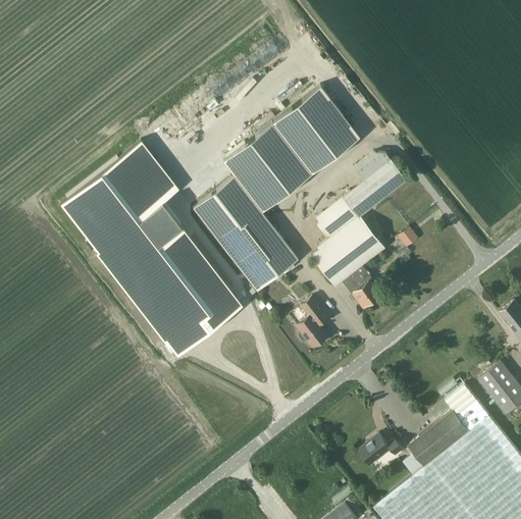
[(233,178),(260,213),(310,174),(270,123),(221,161),(235,177),(233,178)]
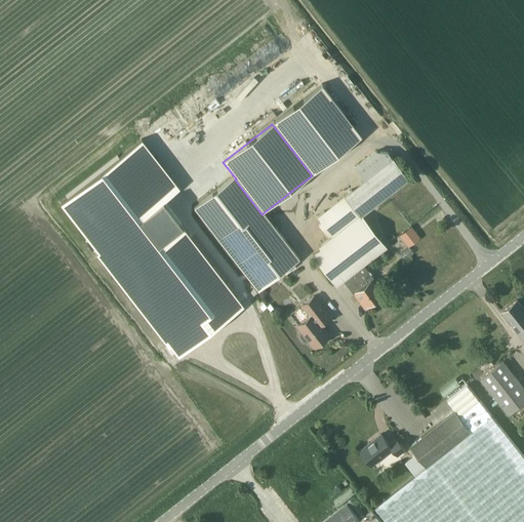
[(408,181),(392,159),(391,160),(386,154),(374,153),(354,168),(363,182),(343,197),(358,218),(408,181)]
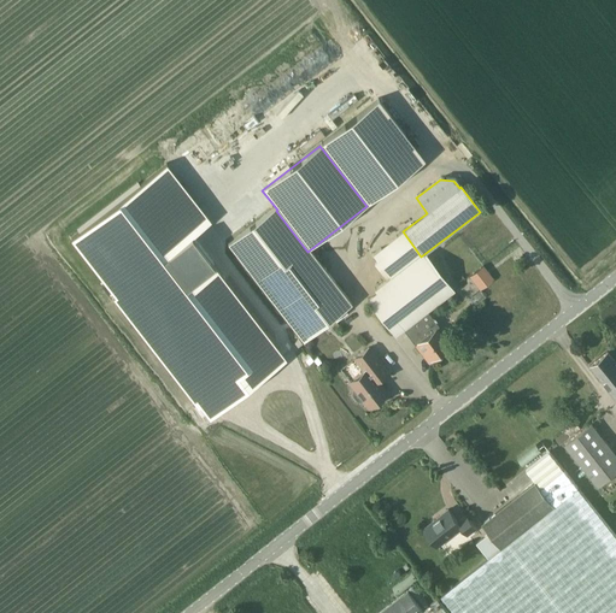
[(303,343),(351,306),(308,252),(276,211),(228,248),(303,343)]
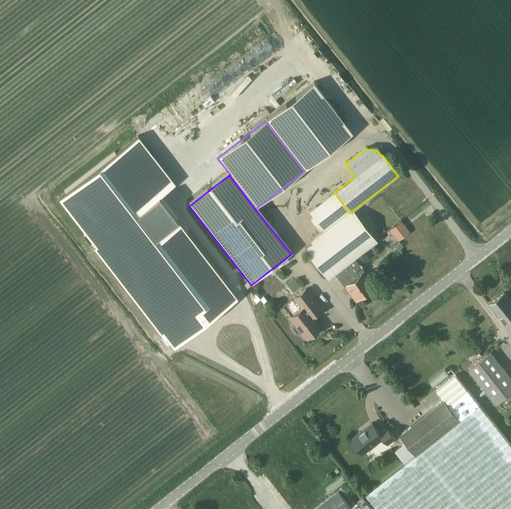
[(330,195),(306,214),(320,233),(345,213),(330,195)]
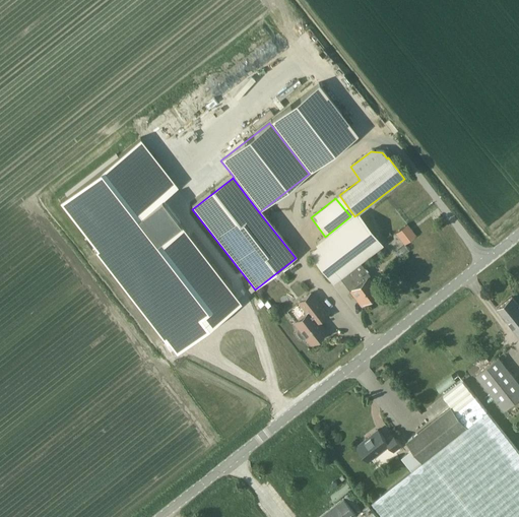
[(379,248),(353,216),(304,256),(329,287),(338,280),(379,248)]
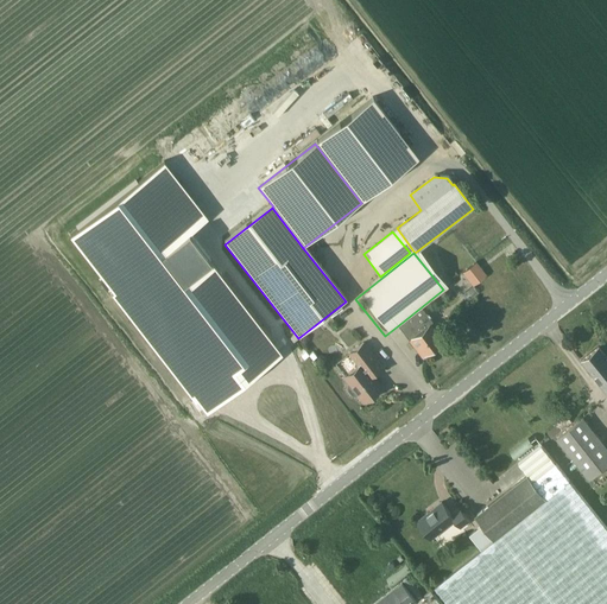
[(485,278),(475,265),(462,275),(472,288),(485,278)]
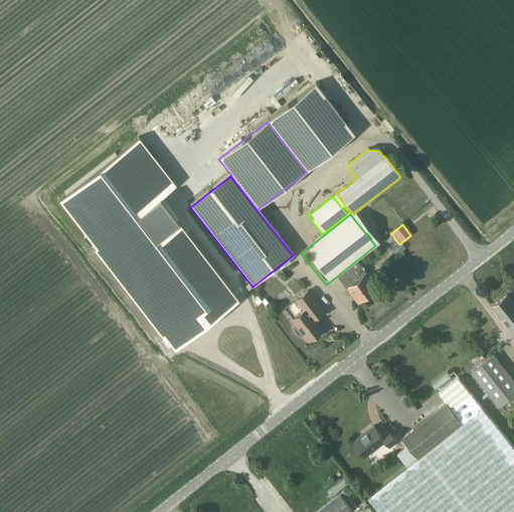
[(356,262),(335,278),(356,305),(376,290),(356,262)]
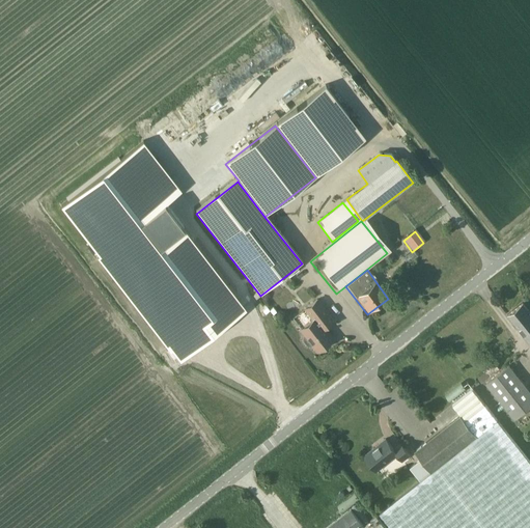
[(304,340),(303,342),(307,348),(309,349),(311,346),(317,354),(332,342),(319,327),(330,320),(316,303),(304,311),(312,323),(300,332),(305,339),(304,340)]
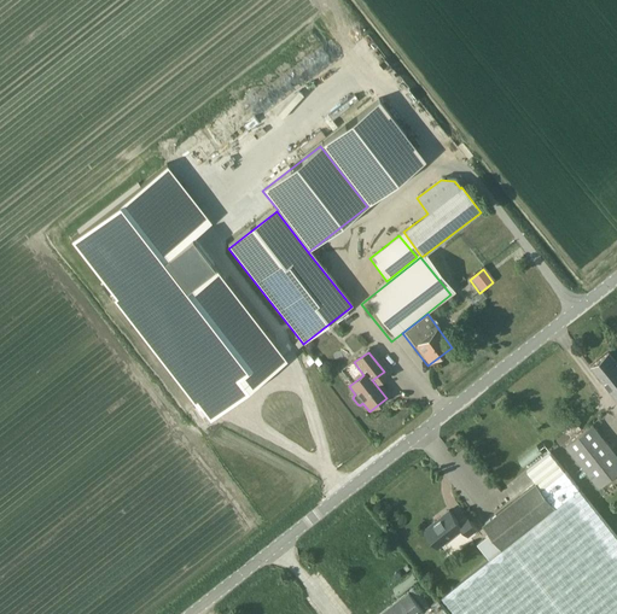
[(616,401),(616,364),(616,366),(607,356),(591,369),(616,401)]
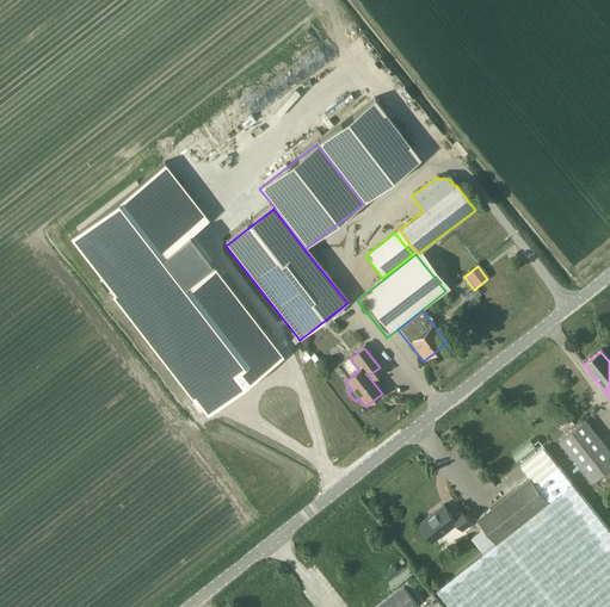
[(556,428),(562,435),(574,426),(568,419),(556,428)]
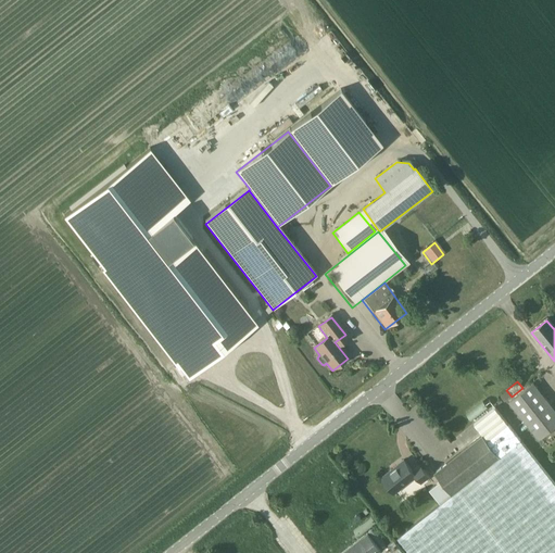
[(508,403),(539,440),(554,427),(554,413),(532,385),(508,403)]
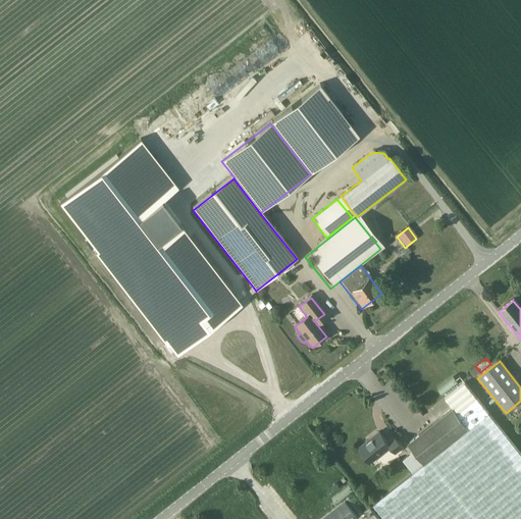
[(520,518),(520,456),(476,400),(464,384),(445,400),(452,409),(407,445),(413,453),(402,462),(412,474),(372,507),(381,518),(520,518)]
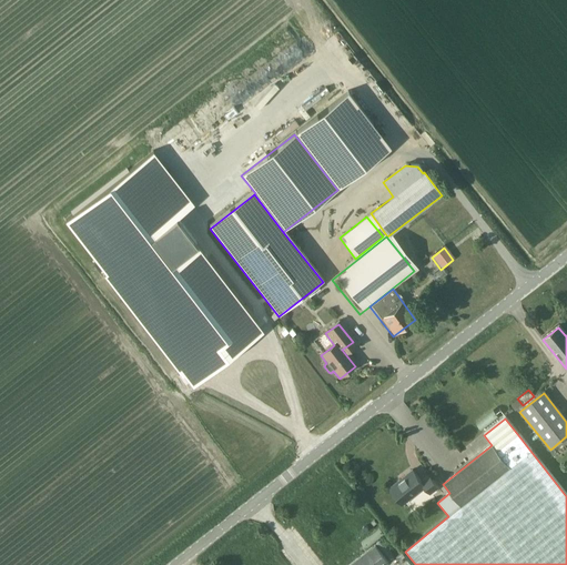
[(412,473),(390,490),(388,490),(402,506),(424,488),(429,496),(437,490),(428,477),(421,483),(412,473)]
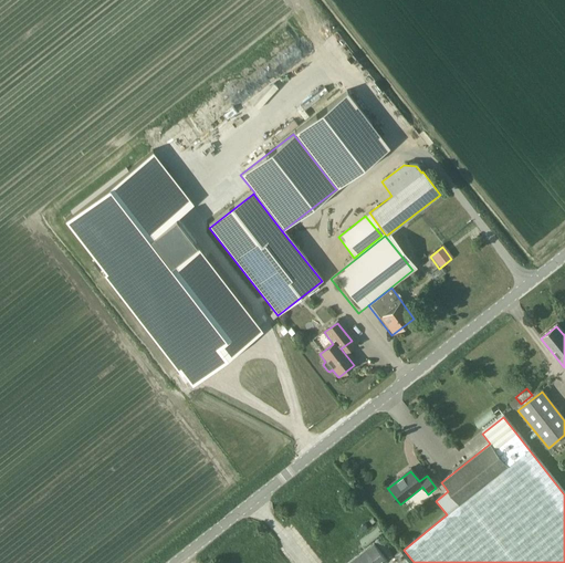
[(386,562),(374,545),(352,562),(386,562)]
